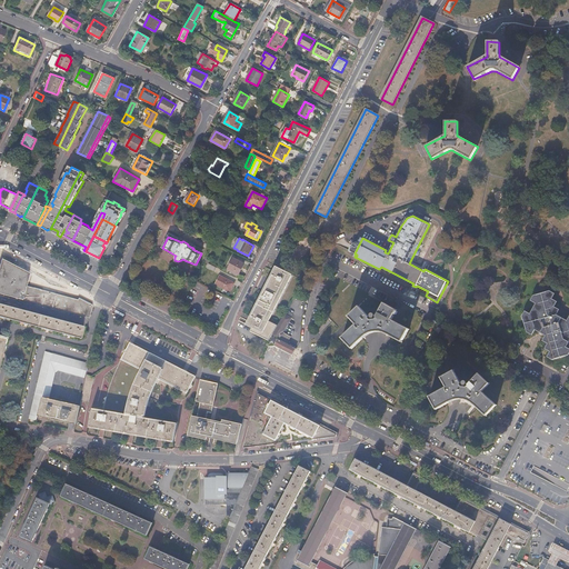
[(350,250),(355,253),(360,242),(358,241),(355,242),(352,243),(350,247),(350,250)]
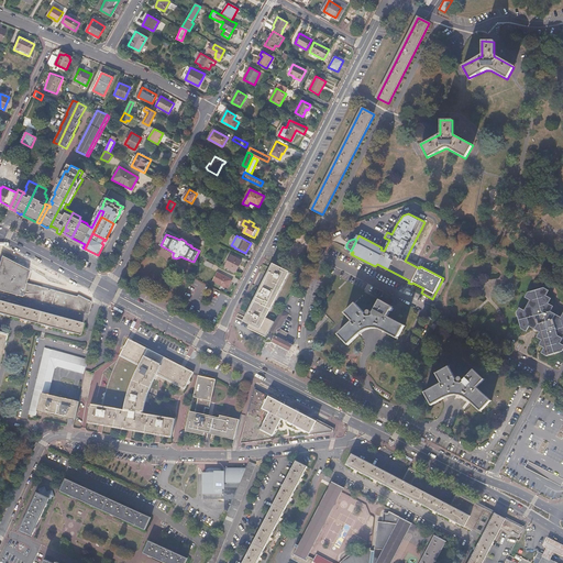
[(242,261),(231,255),(225,266),(236,272),(242,261)]
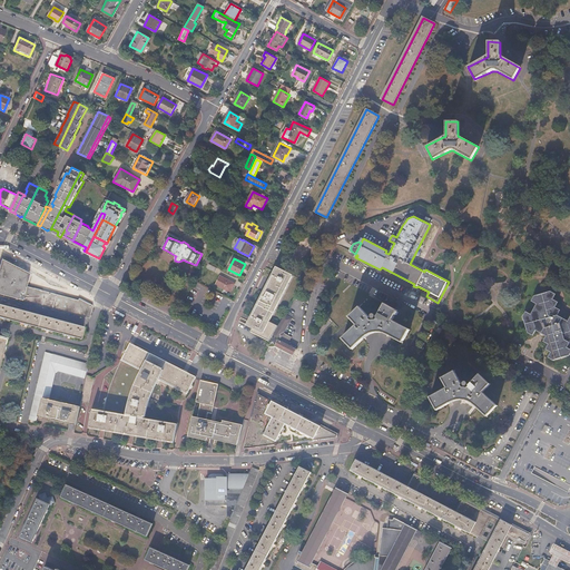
[(2,259),(0,266),(0,294),(89,318),(92,306),(78,298),(78,301),(26,286),(29,273),(2,259)]
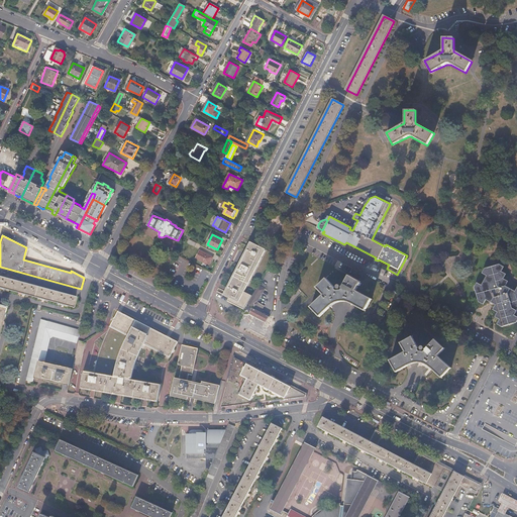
[(248,245),(249,246),(246,252),(260,261),(266,249),(250,241),(248,245)]
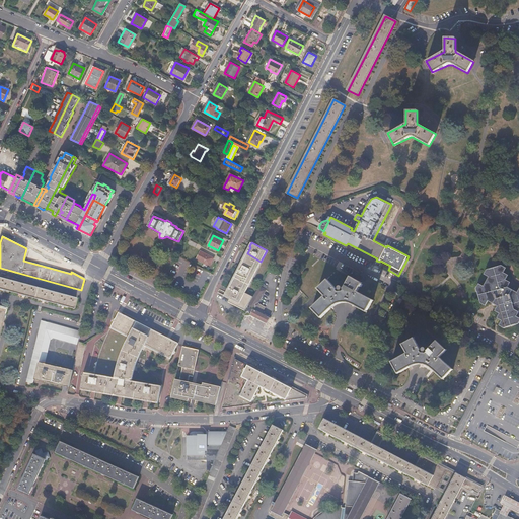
[(250,247),(249,246),(224,296),(247,308),(251,300),(253,298),(244,293),(261,262),(247,253),(250,247)]
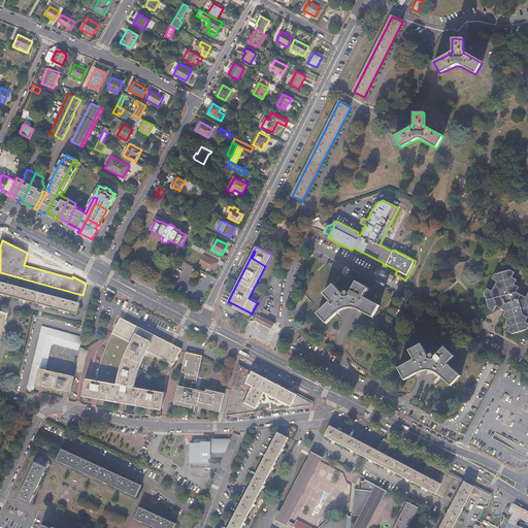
[(216,262),(203,256),(199,263),(211,269),(216,262)]
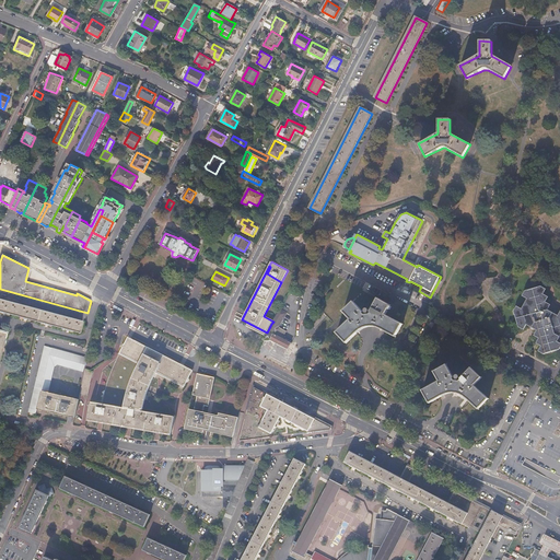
[(517,306),(514,312),(520,328),(525,330),(527,326),(537,331),(535,337),(539,339),(537,345),(543,347),(539,352),(544,354),(559,350),(559,348),(559,343),(557,342),(559,336),(559,313),(559,316),(548,311),(550,305),(546,303),(548,298),(544,295),(546,290),(541,287),(525,291),(522,296),(527,299),(522,310),(517,306)]
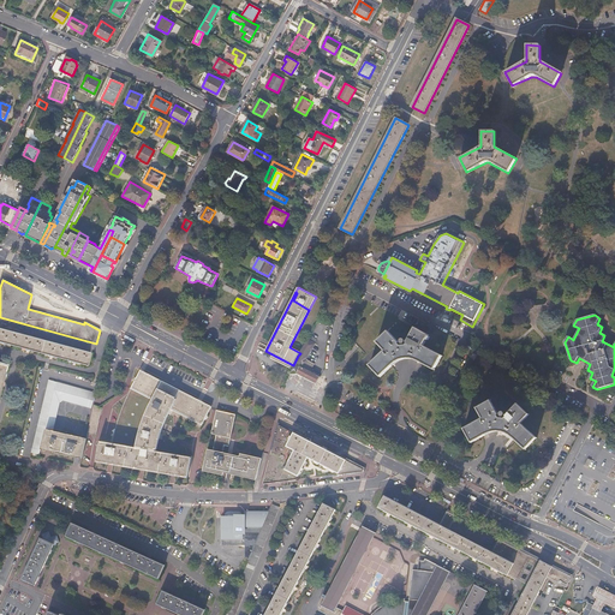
[(0,327),(0,341),(87,365),(90,352),(0,327)]
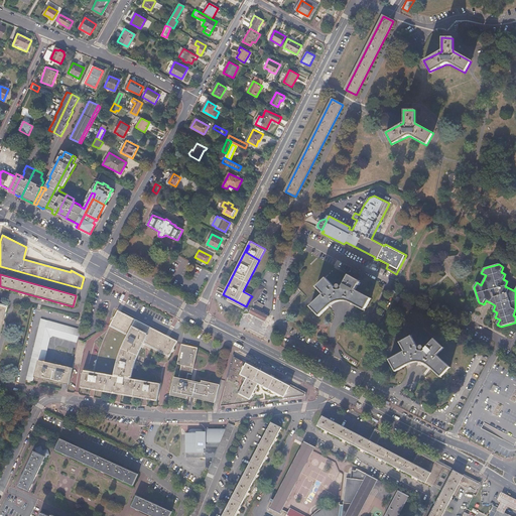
[(326,278),(315,287),(323,295),(310,306),(319,316),(330,307),(333,305),(336,304),(339,303),(341,302),(344,302),(347,302),(349,303),(352,303),(365,310),(371,298),(356,290),(358,284),(360,285),(361,282),(360,282),(360,281),(348,274),(342,287),(343,287),(342,289),(337,290),(335,288),(336,288),(326,278)]
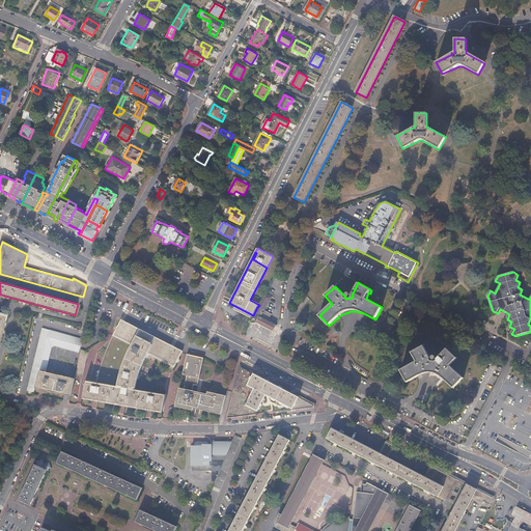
[(257,307),(253,315),(248,323),(250,324),(257,324),(273,331),(276,325),(260,317),(273,297),(267,291),(259,305),(257,307)]
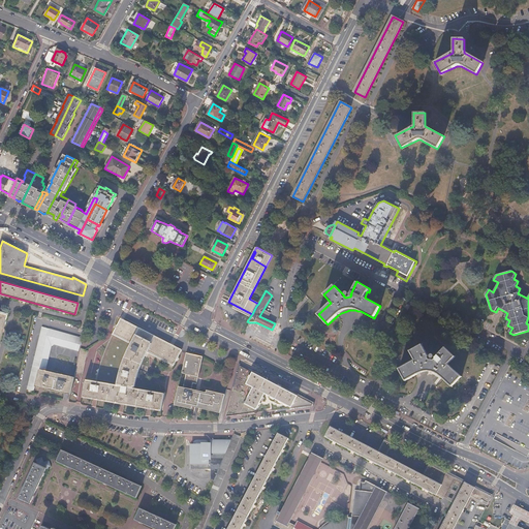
[(412,303),(408,301),(405,306),(403,309),(408,311),(409,309),(412,303)]
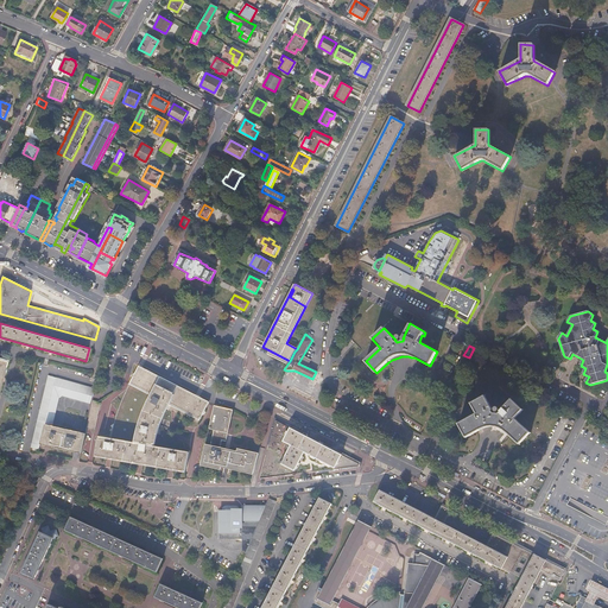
[(145,406),(141,416),(138,428),(134,443),(99,436),(95,456),(185,472),(189,453),(153,445),(157,429),(162,417),(168,405),(198,422),(208,403),(139,366),(130,385),(150,396),(145,406)]
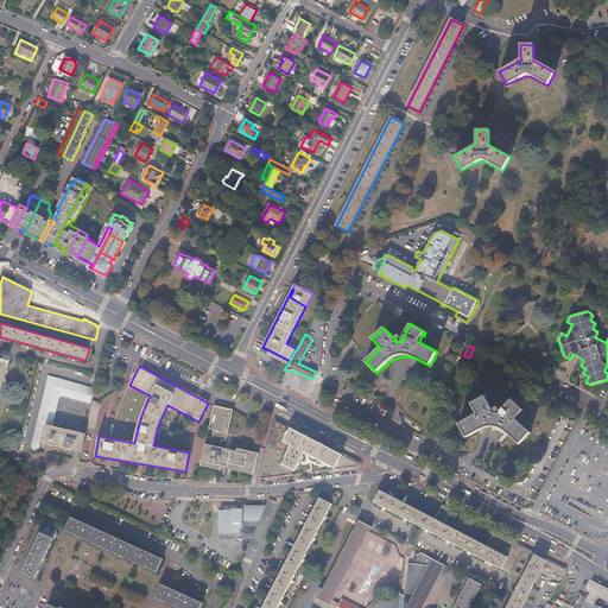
[(290,381),(314,393),(317,384),(295,372),(290,381)]
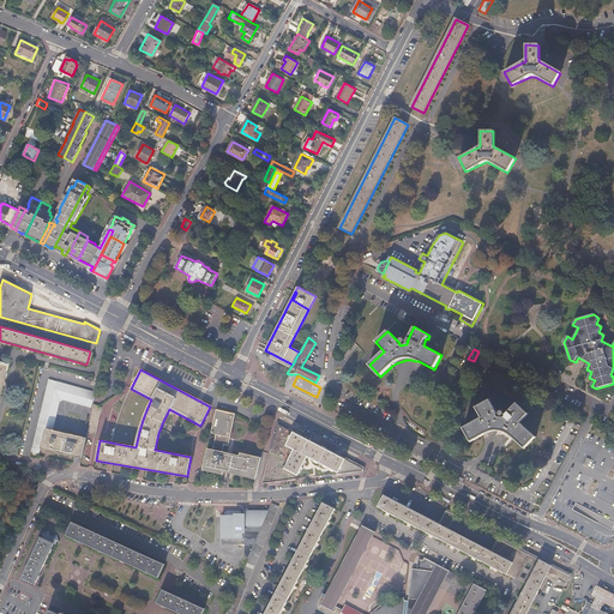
[(97,391),(49,379),(31,451),(40,453),(41,449),(55,390),(55,389),(95,399),(97,391)]
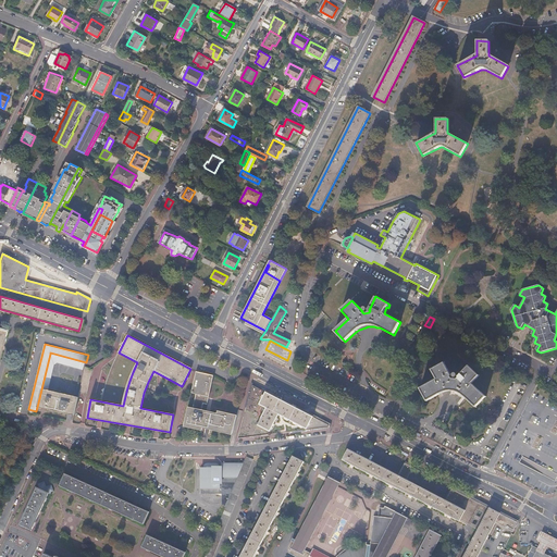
[(85,362),(50,354),(37,407),(74,416),(78,397),(48,391),(51,380),(54,364),(57,363),(83,369),(85,362)]
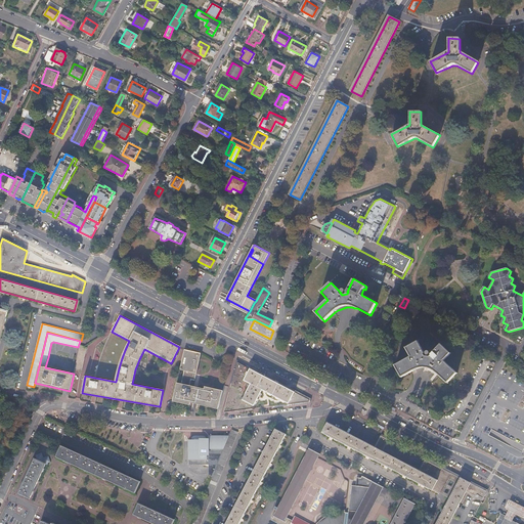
[(405,347),(411,356),(395,365),(402,377),(412,370),(416,369),(419,368),(422,368),(425,368),(427,368),(429,368),(431,369),(435,372),(437,373),(447,383),(456,373),(444,360),(451,354),(442,344),(432,353),(432,354),(430,356),(425,355),(424,352),(425,352),(418,340),(405,347)]
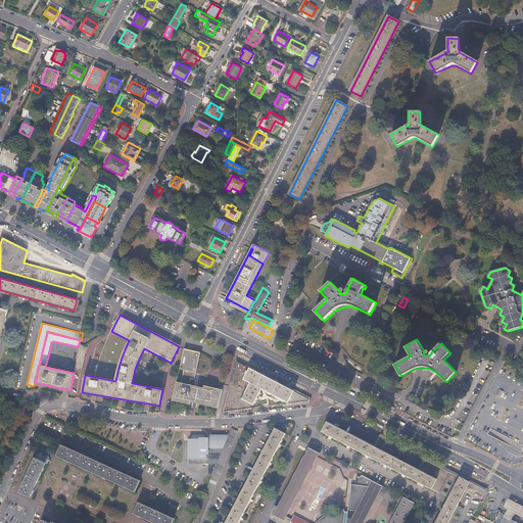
[(84,345),(80,344),(76,363),(75,368),(82,370),(87,346),(84,345)]
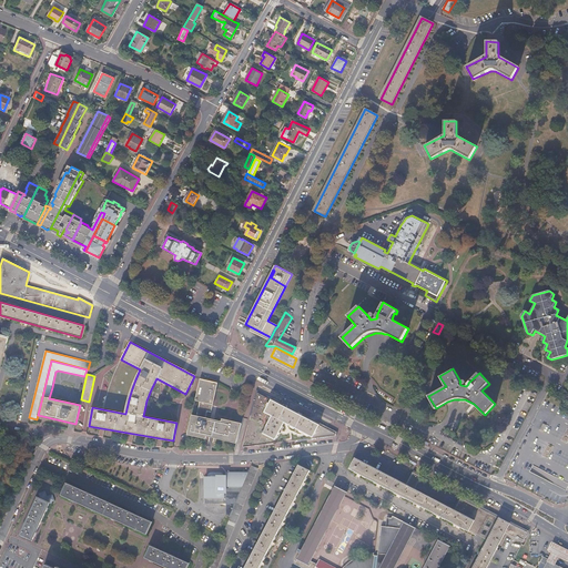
[(196,416),(192,415),(188,434),(206,438),(206,436),(237,443),(242,424),(221,419),(221,422),(204,418),(206,412),(211,413),(217,383),(200,379),(194,402),(200,402),(196,416)]
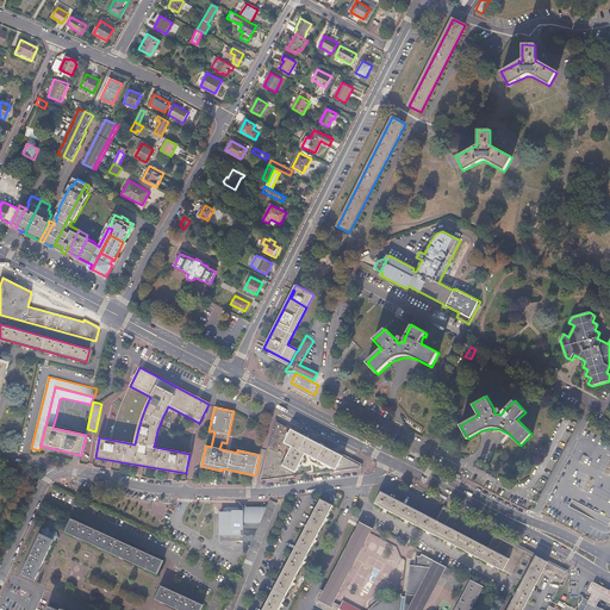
[(292,430),(277,422),(261,480),(330,472),(330,473),(361,470),(362,465),(349,458),(347,460),(331,450),(292,430)]
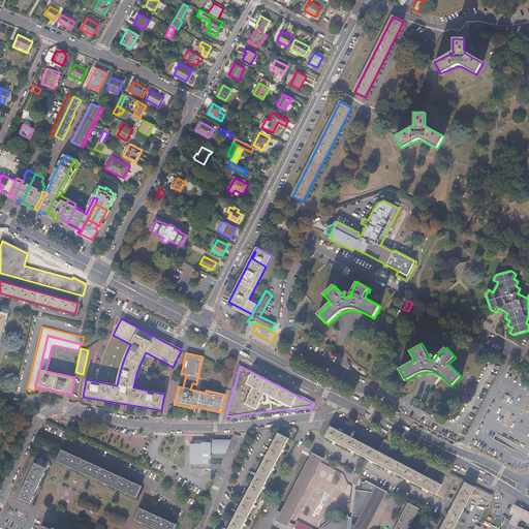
[(332,427),(327,436),(454,504),(440,528),(453,528),(470,496),(487,505),(491,496),(469,485),(429,463),(423,475),(405,465),(386,456),(393,444),(384,440),(378,452),(332,427)]
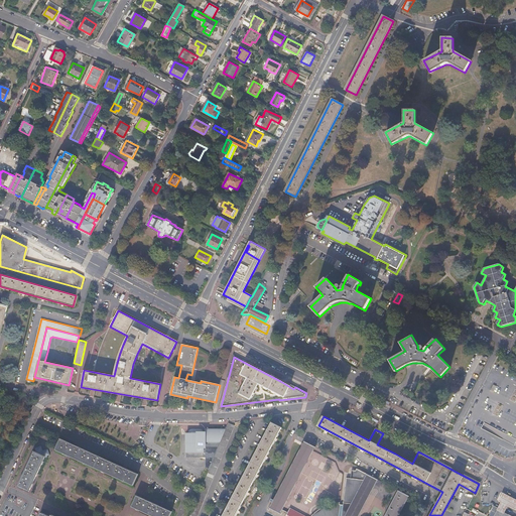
[(235,515),(281,427),(271,422),(222,515),(235,515)]
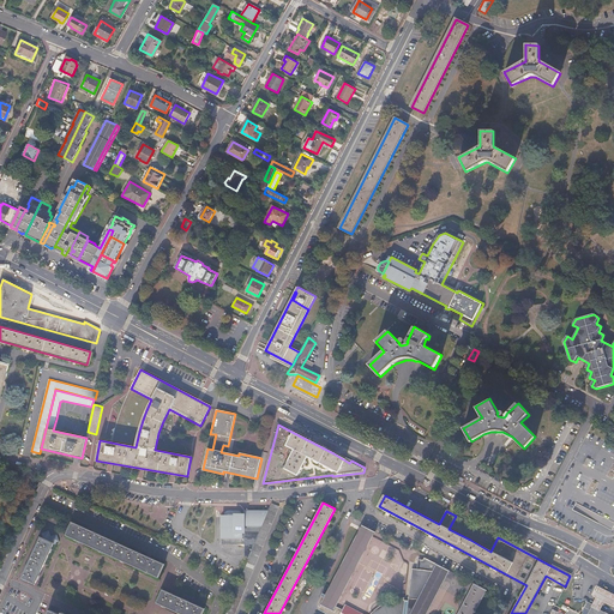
[(271,504),(268,511),(248,558),(239,583),(226,613),(234,613),(278,506),(271,504)]
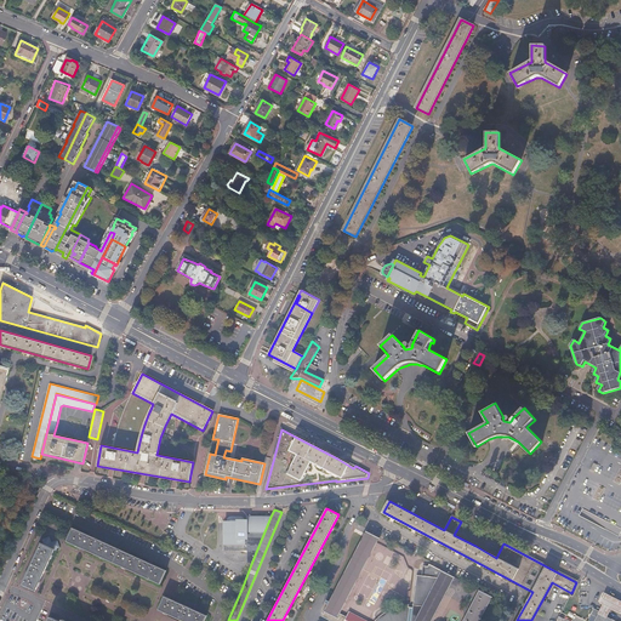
[(251,564),(271,517),(248,517),(248,520),(244,520),(244,524),(237,524),(237,523),(224,523),(223,551),(248,551),(246,563),(251,564)]
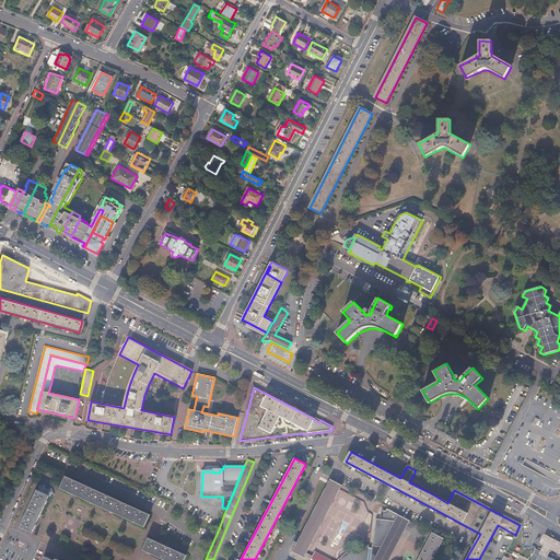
[(66,476),(60,488),(144,526),(150,514),(137,509),(138,506),(136,505),(136,506),(133,505),(133,506),(117,500),(118,498),(117,497),(116,498),(115,497),(114,498),(103,492),(104,490),(102,490),(100,490),(98,491),(83,483),(84,481),(82,480),(82,481),(80,480),(79,482),(66,476)]
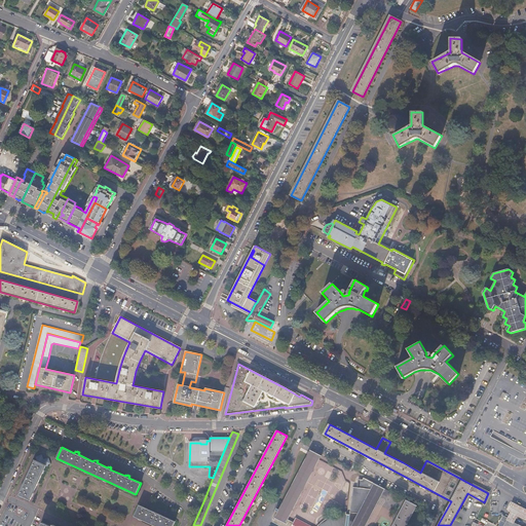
[(321,456),(310,450),(272,522),(279,525),(365,525),(384,489),(364,478),(363,480),(358,480),(358,488),(352,487),(349,515),(346,514),(346,513),(341,513),(329,518),(321,523),(317,525),(309,525),(296,519),(294,523),(288,520),(321,456)]
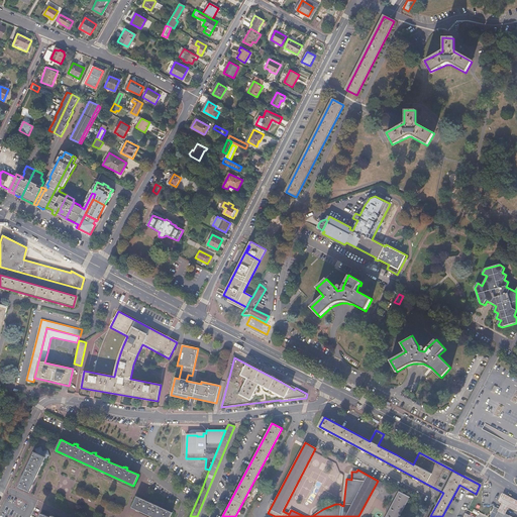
[(35,452),(34,451),(18,487),(29,493),(45,457),(46,457),(47,455),(50,454),(48,449),(43,450),(41,446),(35,448),(36,450),(35,452)]
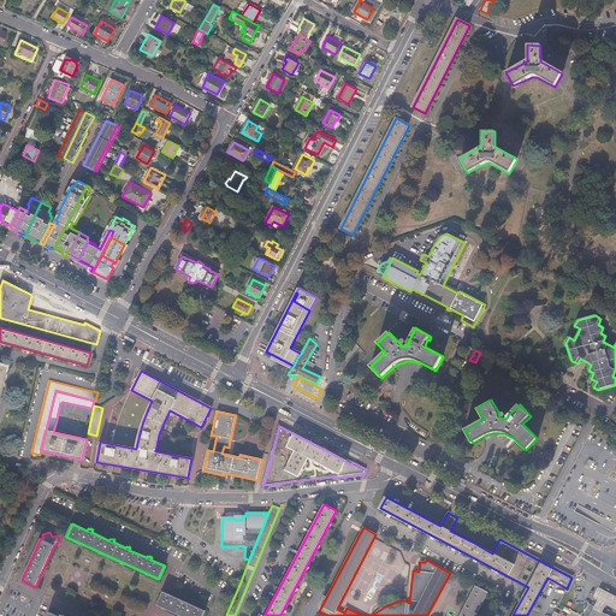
[(474,615),(487,592),(475,586),(458,615),(474,615)]
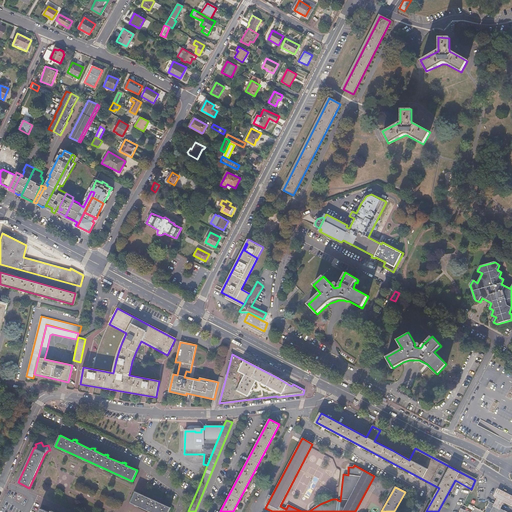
[(136,492),(131,502),(151,511),(168,511),(171,508),(162,504),(163,502),(161,501),(161,502),(159,501),(158,502),(148,497),(149,496),(147,495),(147,496),(145,495),(145,496),(136,492)]
